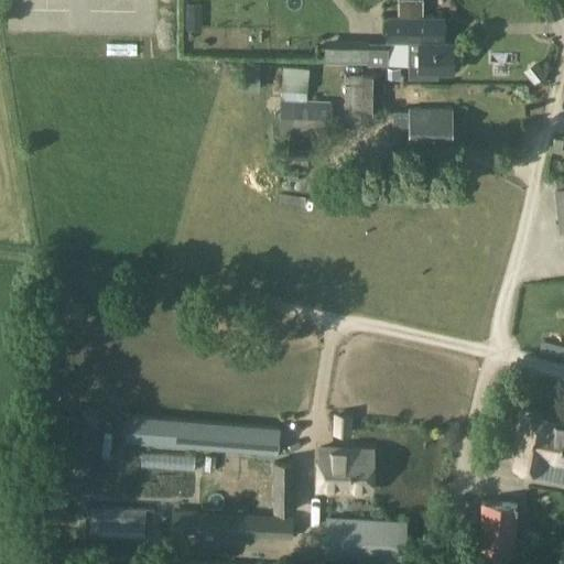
[(555,0),(548,0),(542,2),(548,21),(561,17),(555,0)]
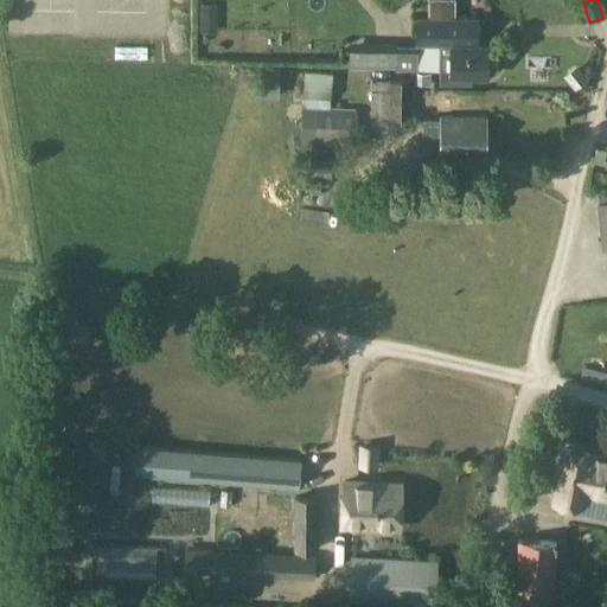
[(432,19),(419,19),(419,45),(441,46),(477,46),(477,20),(470,20),(465,18),(460,18),(457,19),(446,19),(447,7),(443,4),(436,4),(432,7),(432,19)]
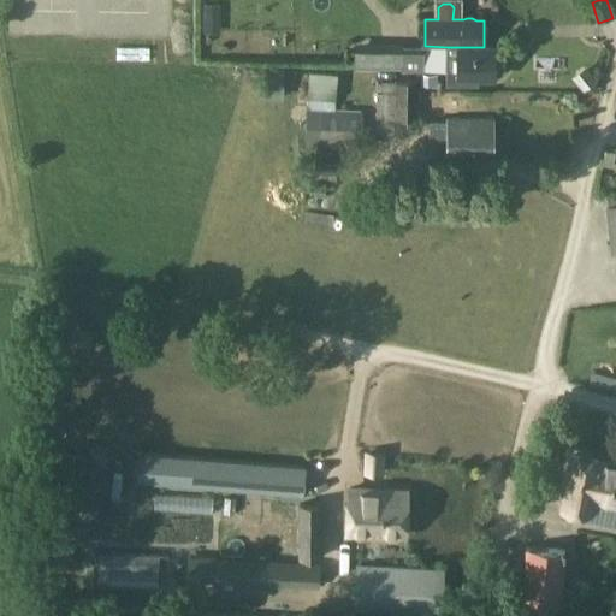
[(221,18),(221,5),(205,6),(205,18),(221,18)]
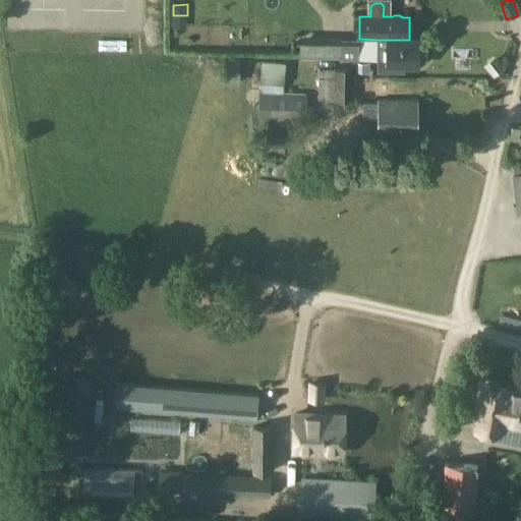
[(409,40),(379,40),(379,45),(378,45),(378,70),(379,71),(380,72),(402,72),(402,66),(418,66),(418,64),(422,62),(425,59),(425,54),(422,51),(418,49),(418,40),(409,40)]
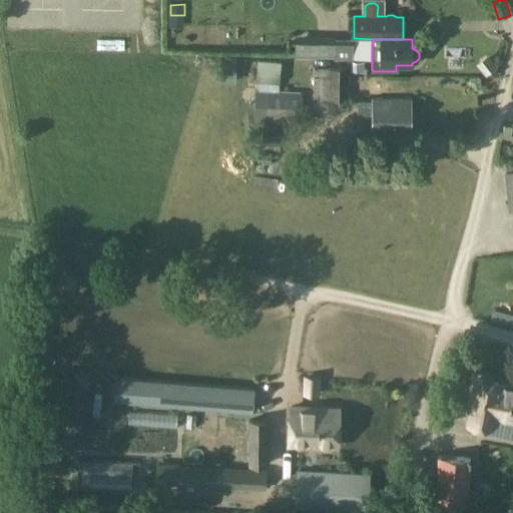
[(353,41),(342,41),(331,41),(331,58),(353,58),(353,41)]
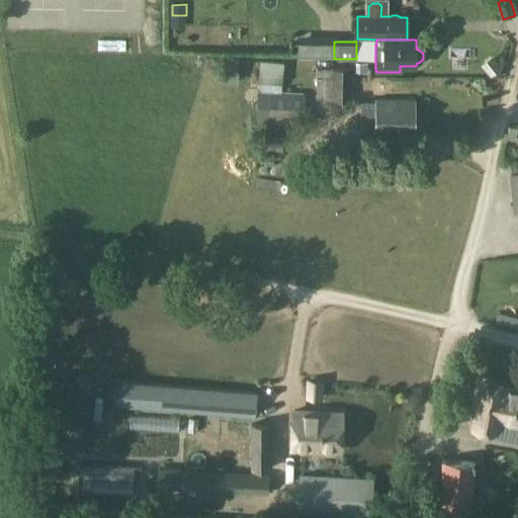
[(492,56),(480,65),(490,77),(501,68),(492,56)]
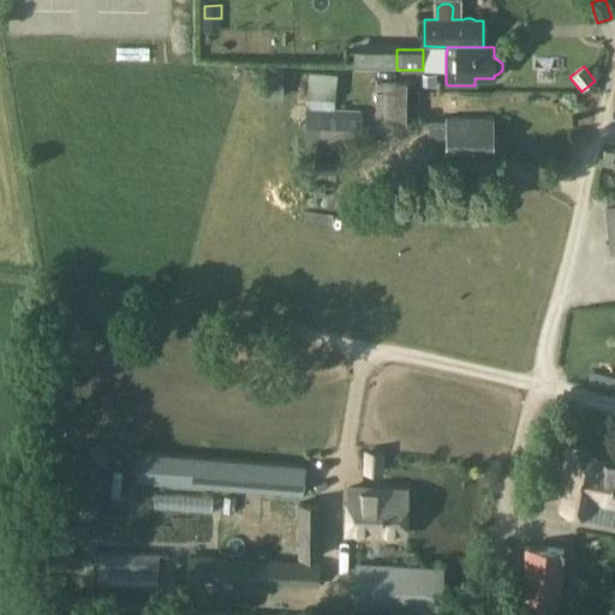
[(308,73),(306,97),(308,99),(334,100),(335,75),(308,73)]
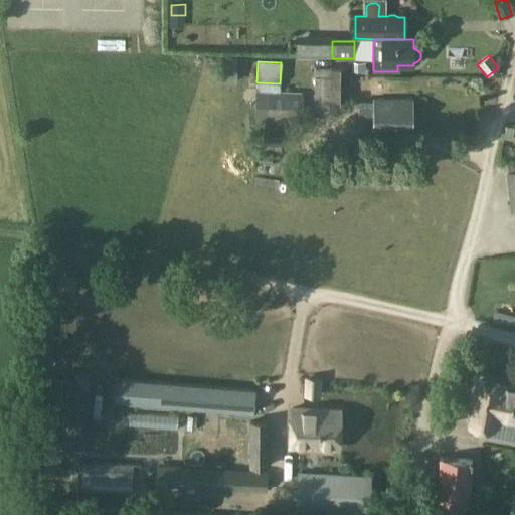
[(365,62),(353,62),(353,72),(365,72),(365,62)]
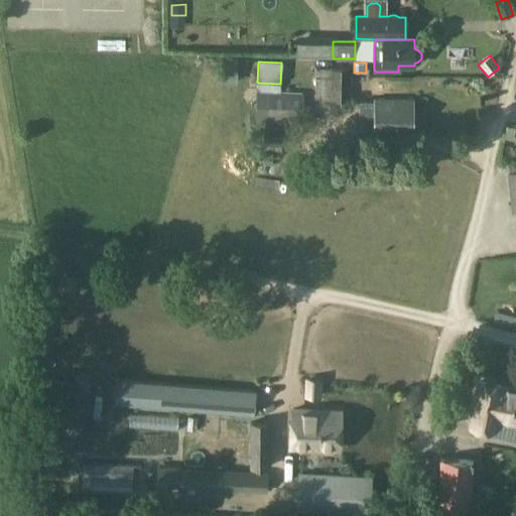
[(350,68),(342,68),(315,67),(314,100),(350,102),(350,68)]
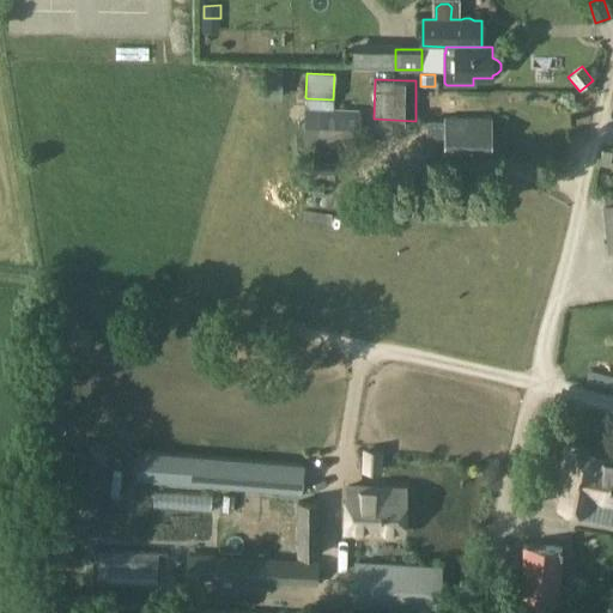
[(359,110),(305,109),(303,144),(359,145),(359,110)]
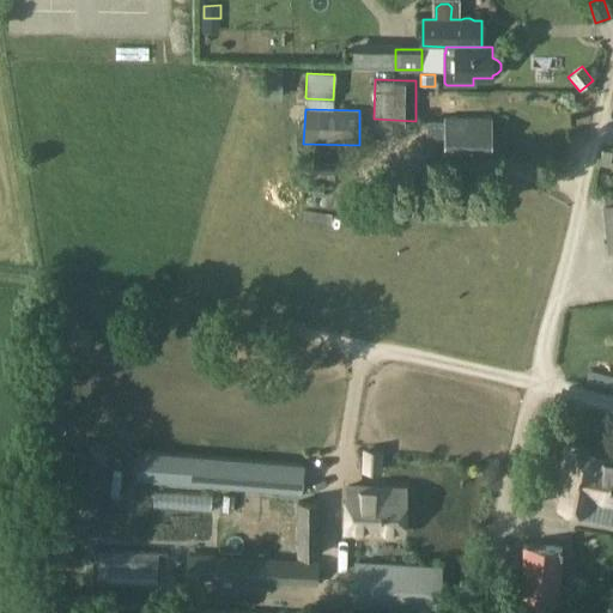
[(490,122),(444,122),(426,122),(426,149),(444,149),(444,158),(490,158),(490,122)]
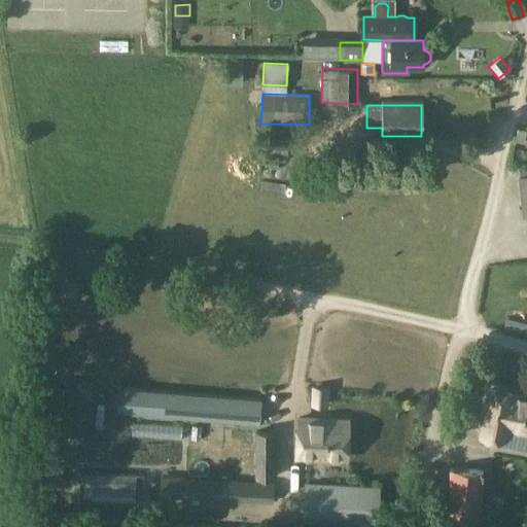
[(270,129),(269,148),(287,149),(288,130),(270,129)]
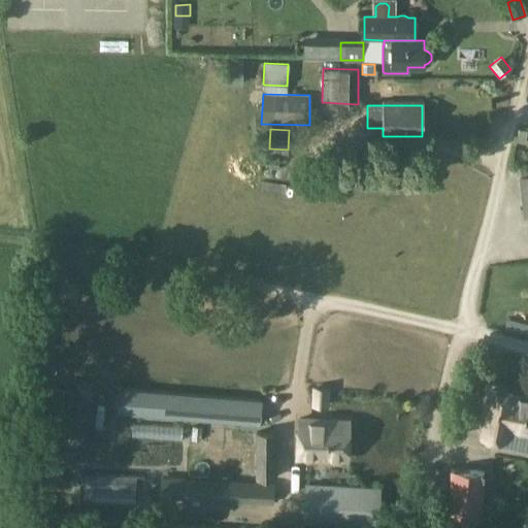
[(330,159),(329,168),(340,169),(341,159),(330,159)]
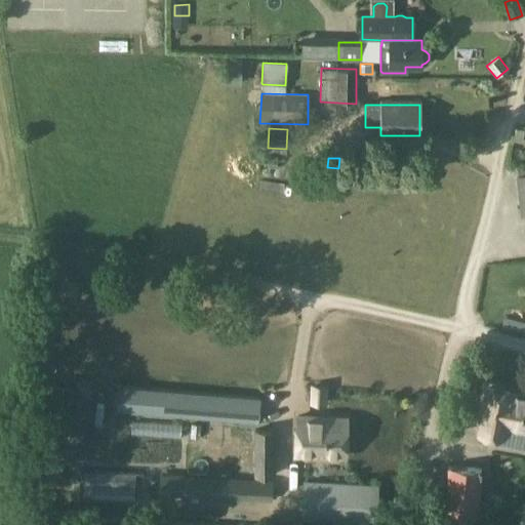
[(524,174),(516,176),(520,216),(524,215),(524,174)]
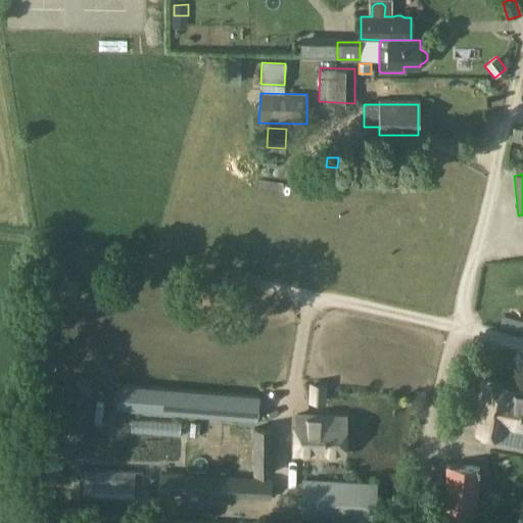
[(117,408),(221,416),(238,418),(254,419),(255,419),(257,397),(119,385),(117,408)]
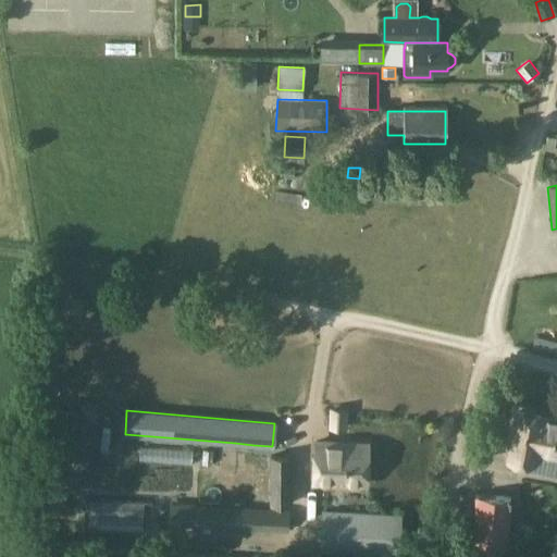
[(344,429),(345,415),(345,411),(332,410),(331,428),(344,429)]
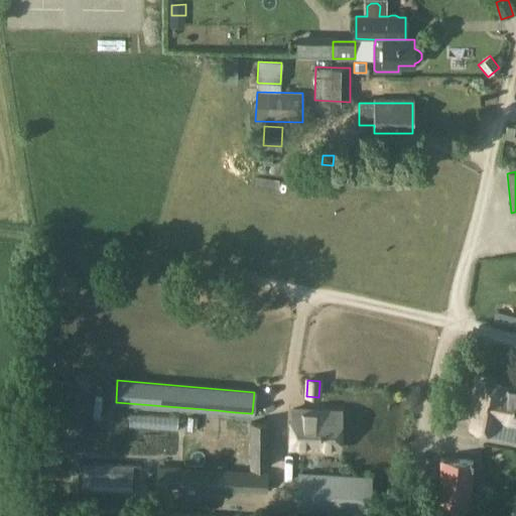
[(500,387),(479,383),(471,425),(491,429),(493,418),(495,418),(500,387)]
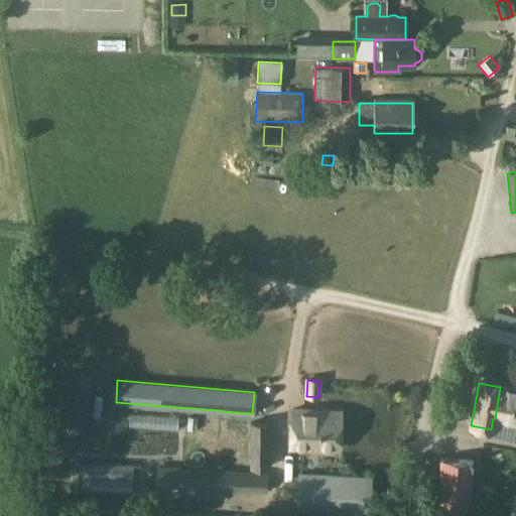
[(515,389),(500,387),(495,418),(515,421),(515,389)]
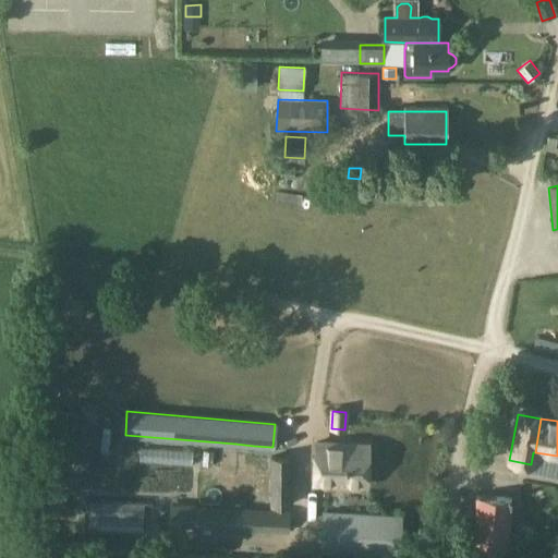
[(367,446),(316,444),(315,483),(365,485),(367,446)]
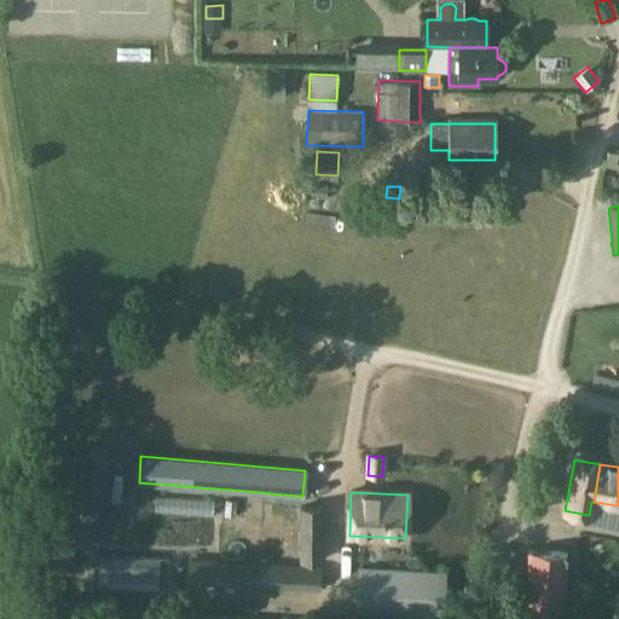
[(322,562),(322,507),(299,505),(299,561),(322,562)]
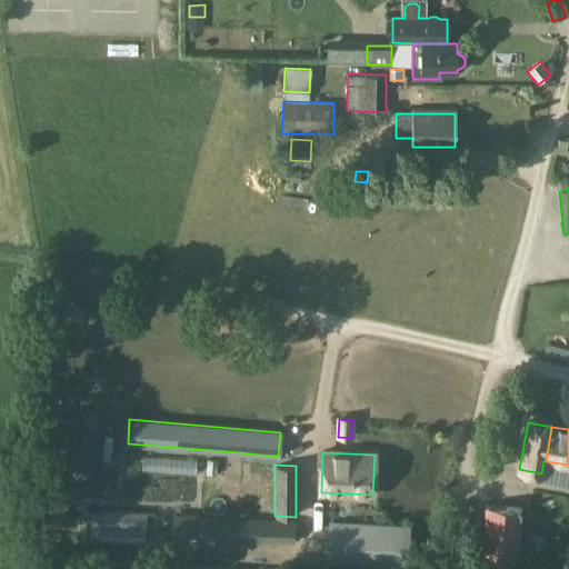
[(486,507),(482,560),(518,562),(521,509),(486,507)]
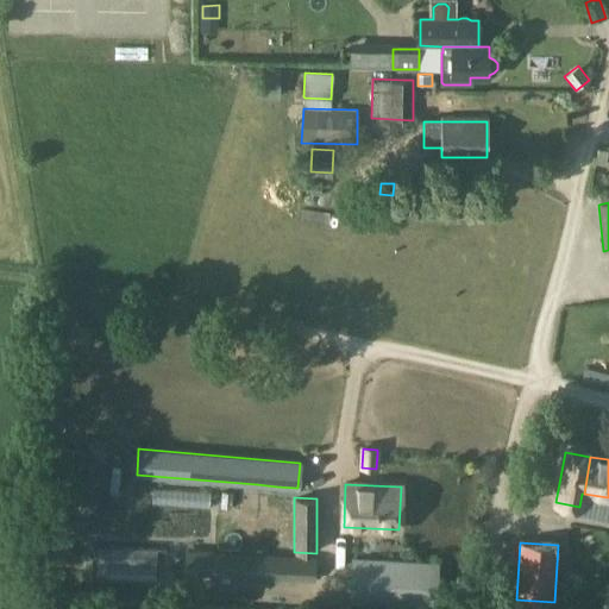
[(206,552),(187,551),(186,575),(198,576),(313,582),(314,557),(206,552)]
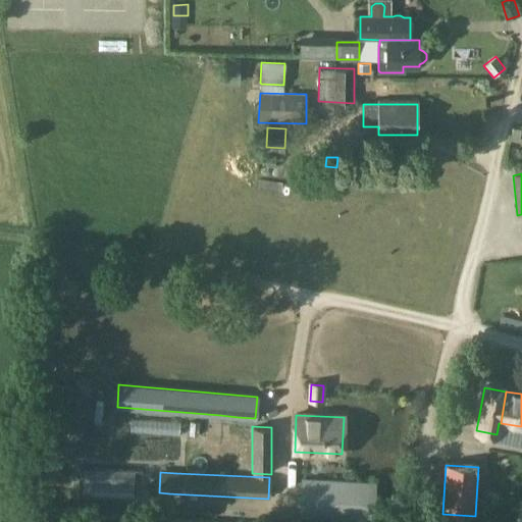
[(301,478),(299,518),(373,521),(375,482),(301,478)]
